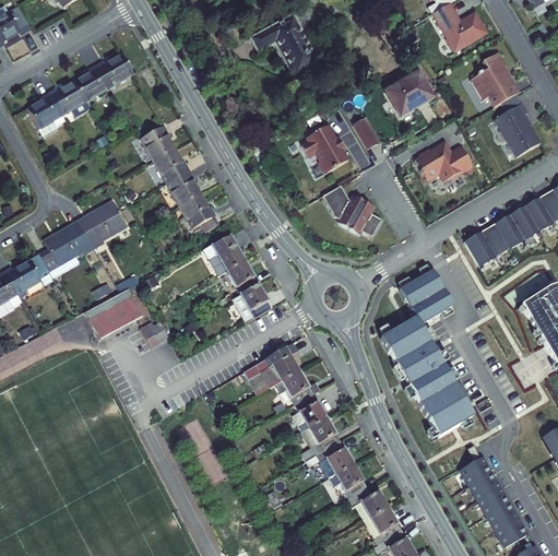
[(14,0),(0,8),(0,46),(6,44),(3,40),(20,31),(21,34),(31,28),(14,0)]
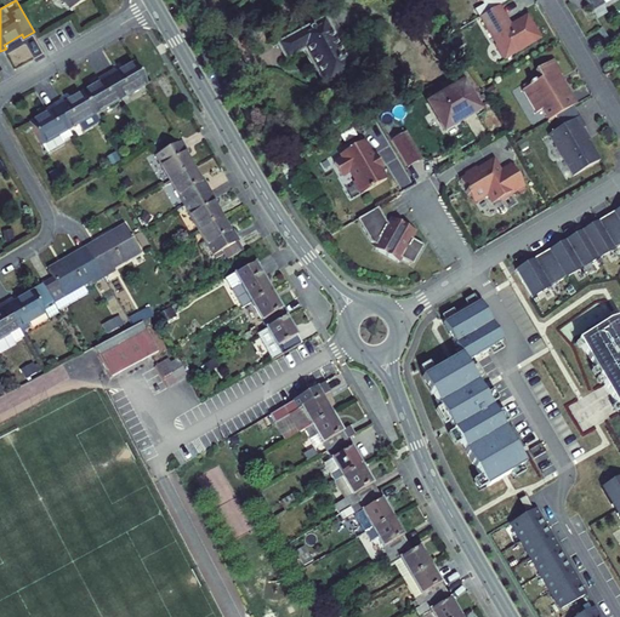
[(587,0),(593,10),(604,3),(603,0),(587,0)]
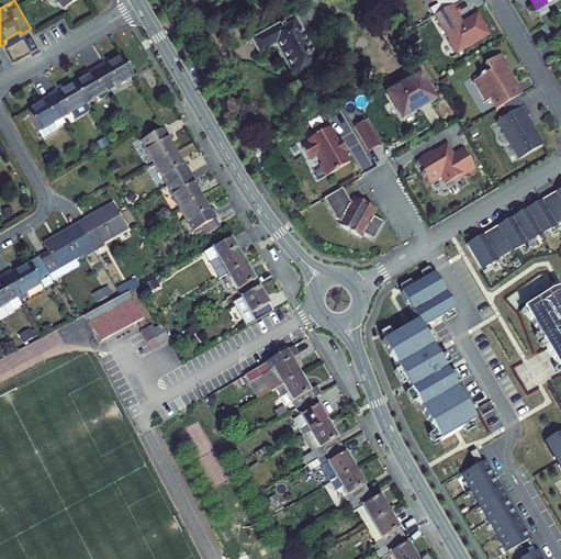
[(490,32),(478,11),(463,20),(452,2),(435,13),(450,38),(449,38),(456,51),(457,51),(458,52),(490,32)]
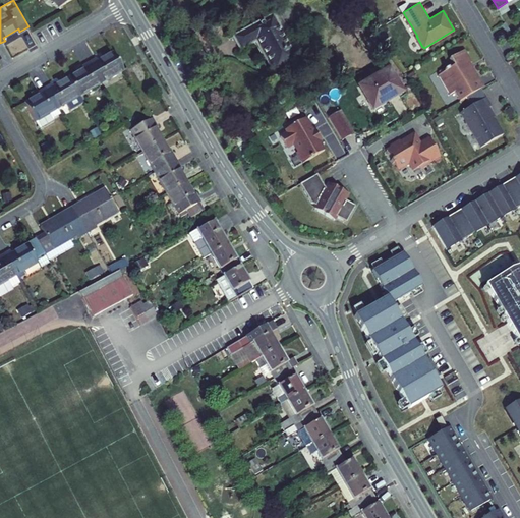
[(234,35),(242,49),(257,41),(275,72),(304,56),(279,10),(252,24),(234,35)]
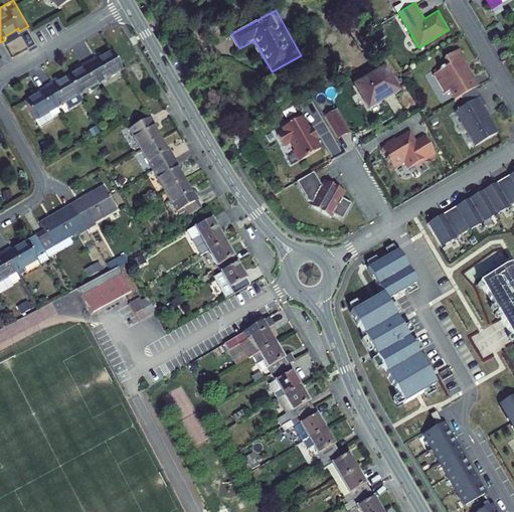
[(246,18),(228,28),(231,34),(249,24),(246,18)]
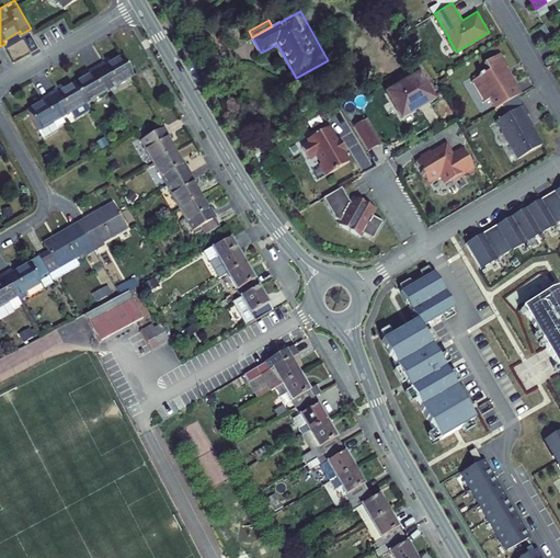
[(490,97),(495,106),(518,93),(512,83),(516,81),(510,71),(506,73),(503,68),(506,66),(509,65),(501,52),(484,61),(489,69),(479,73),(479,75),(472,79),(484,100),(490,97)]
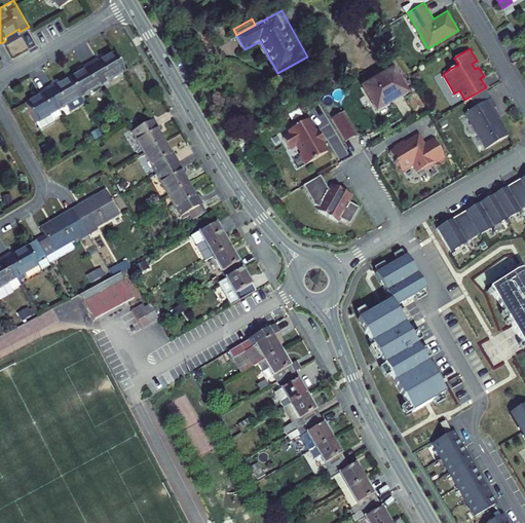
[(98,57),(90,61),(103,82),(125,69),(115,51),(100,60),(98,57)]
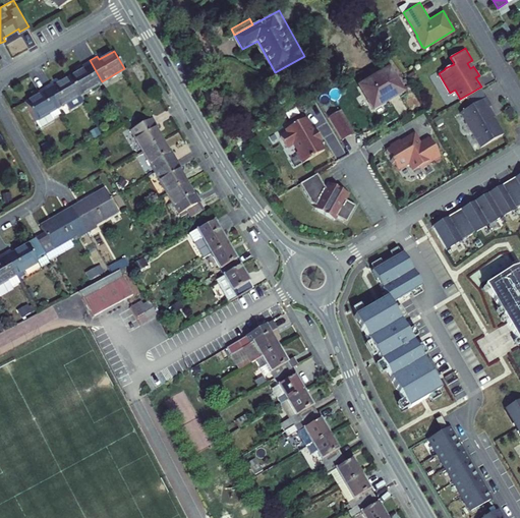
[(83,64),(84,67),(70,76),(80,94),(102,81),(90,60),(83,64)]
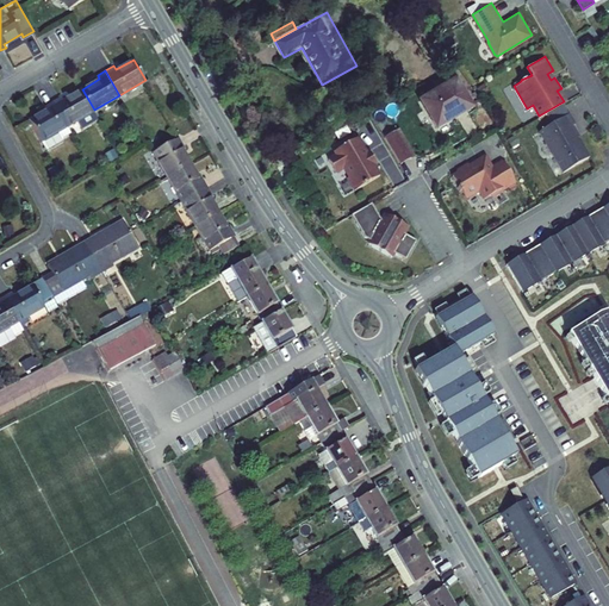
[(455,80),(422,100),(437,125),(471,105),(455,80)]
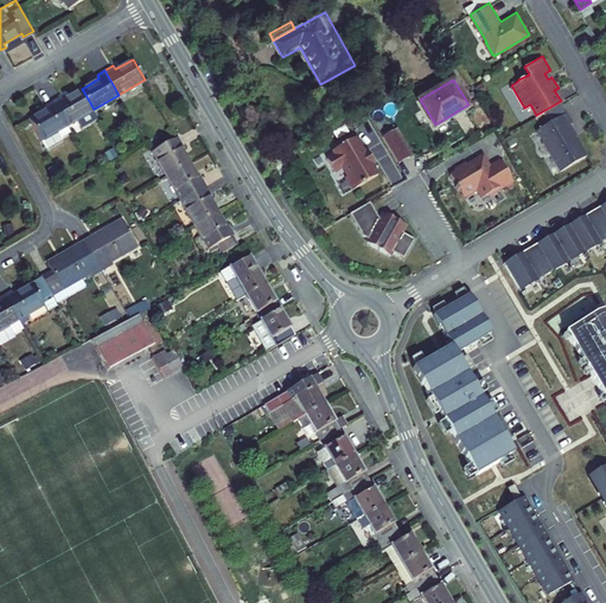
[(68,123),(94,109),(82,89),(64,98),(62,95),(53,100),(68,123)]
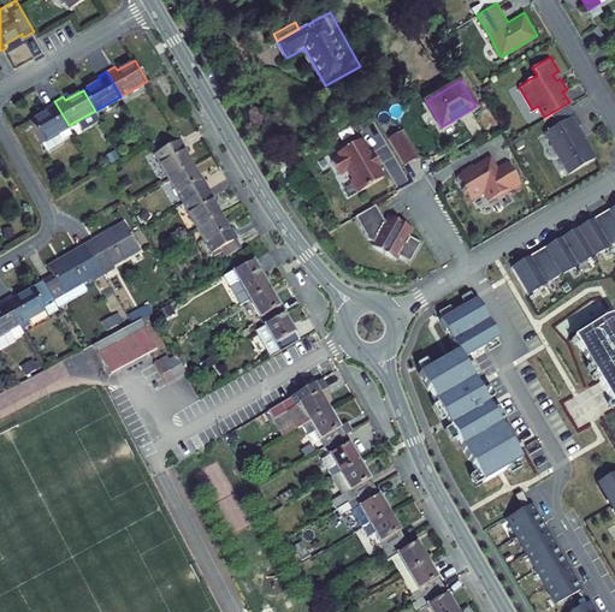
[(60,131),(69,125),(54,101),(47,106),(48,110),(30,120),(48,150),(63,141),(64,137),(60,131)]
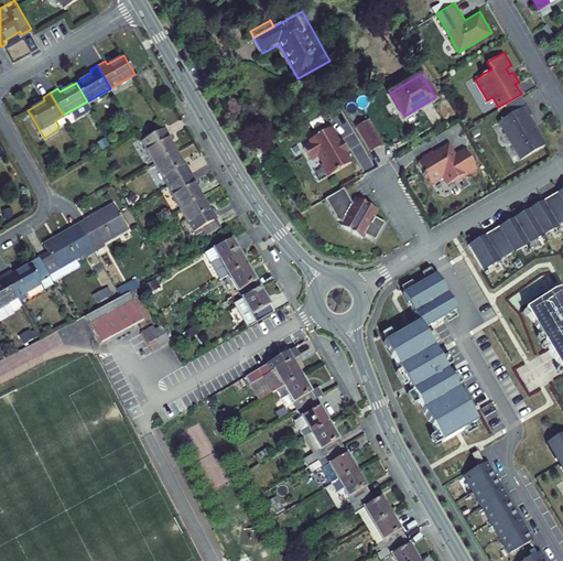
[(499,119),(521,158),(545,143),(528,116),(532,112),(527,104),(499,119)]
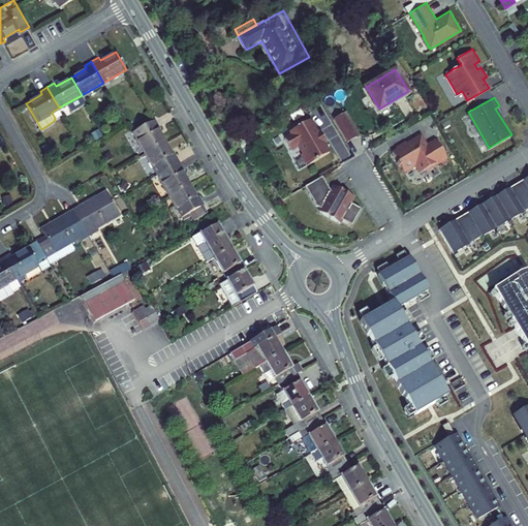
[(52,113),(55,118),(62,114),(59,107),(52,113)]
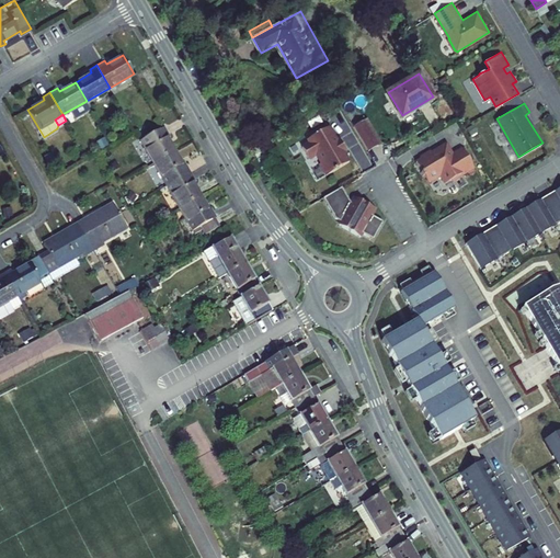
[(551,114),(545,117),(550,126),(556,123),(551,114)]
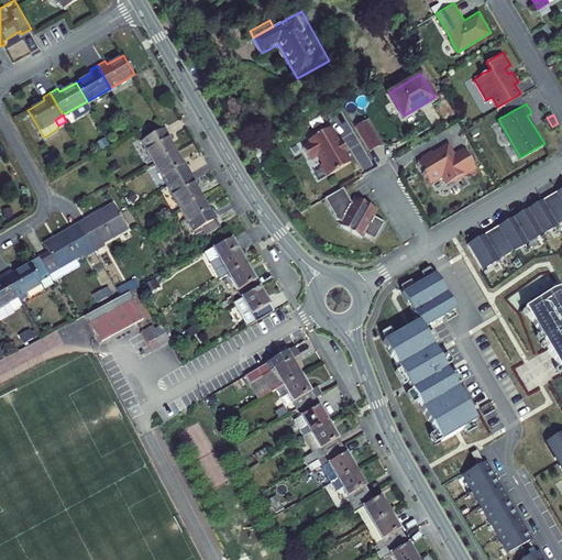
[(365,119),(355,124),(371,150),(381,144),(365,119)]
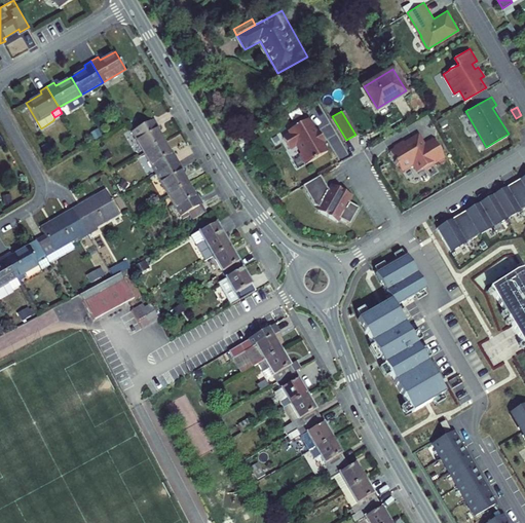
[(154,117),(133,129),(145,151),(164,140),(157,127),(159,126),(154,117)]
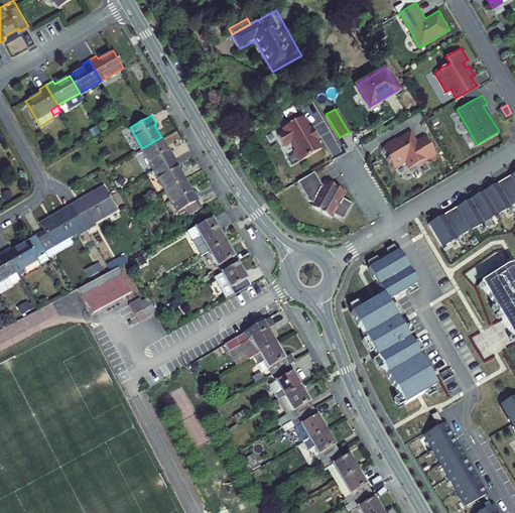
[(302,115),(295,119),(283,126),(285,129),(278,133),(284,144),(291,140),(296,148),(294,149),(300,159),(322,147),(316,138),(310,127),(302,115)]
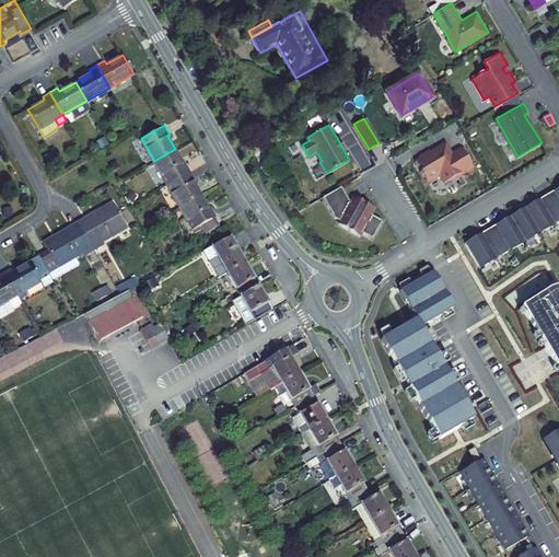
[(339,137),(337,138),(344,150),(346,148),(339,137)]
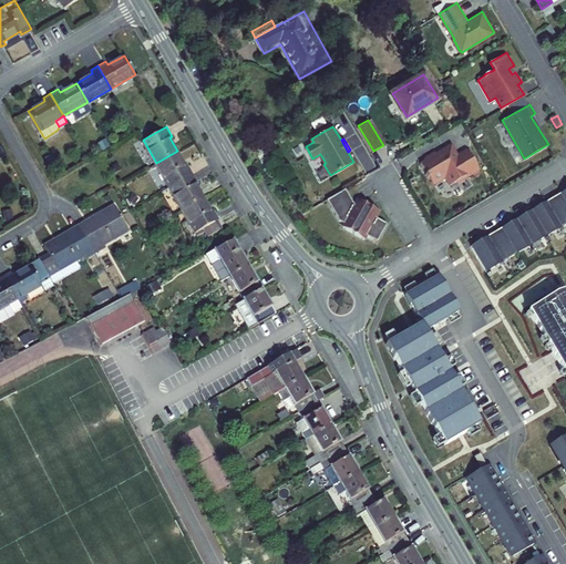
[(452,144),(446,146),(448,147),(438,153),(436,152),(435,150),(425,156),(426,159),(421,162),(433,182),(445,174),(451,183),(456,180),(459,181),(470,174),(469,173),(479,166),(467,147),(458,153),(452,144)]
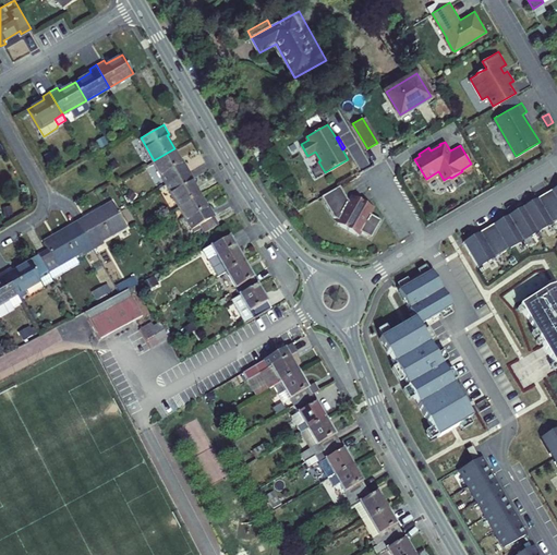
[(189,170),(184,160),(182,161),(174,148),(154,160),(167,182),(189,170)]
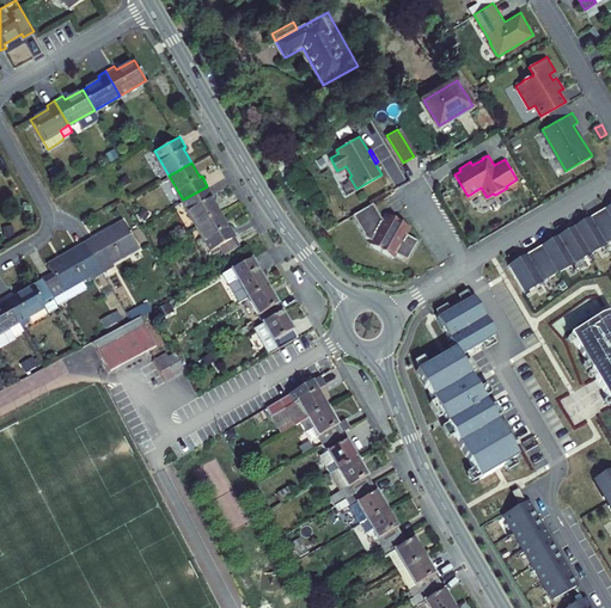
[(183,200),(197,225),(219,212),(211,197),(213,196),(207,186),(183,200)]
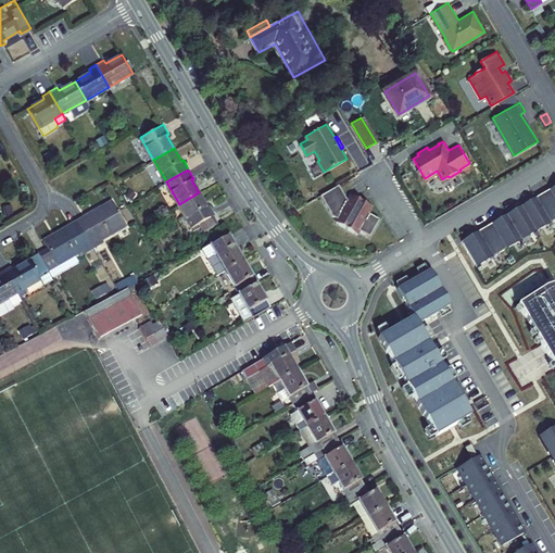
[(339,184),(320,195),(332,214),(339,217),(337,221),(356,231),(358,228),(370,235),(380,217),(368,211),(373,204),(352,193),(349,199),(339,184)]
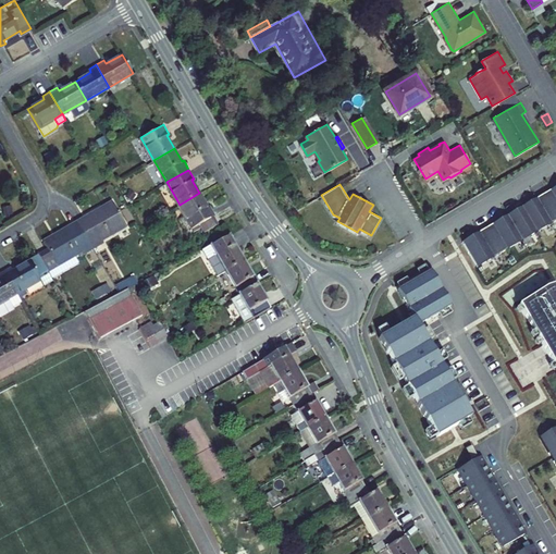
[(555,185),(461,241),(476,266),(555,219),(555,185)]
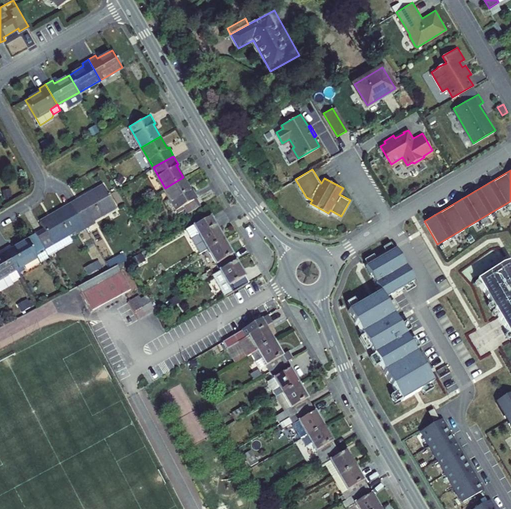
[(201,204),(192,188),(191,189),(183,177),(165,188),(177,209),(184,204),(185,207),(188,212),(201,204)]
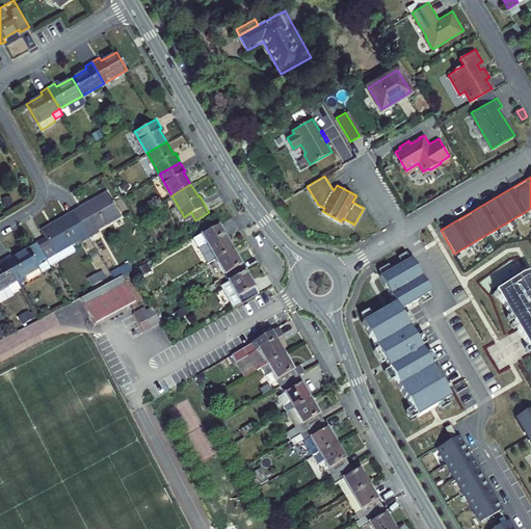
[(89,235),(100,230),(98,228),(122,214),(108,190),(75,209),(89,235)]
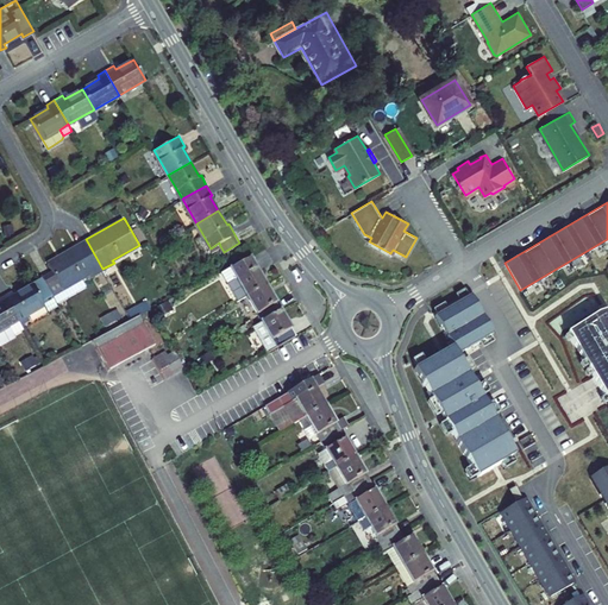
[(69,296),(87,285),(83,277),(91,273),(92,276),(102,269),(86,239),(48,262),(54,270),(43,276),(43,277),(54,295),(64,288),(69,296)]
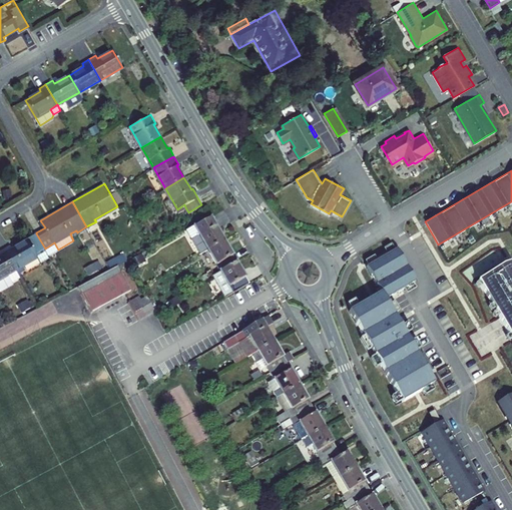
[(210,215),(194,225),(198,233),(191,237),(199,252),(207,248),(224,238),(210,215)]
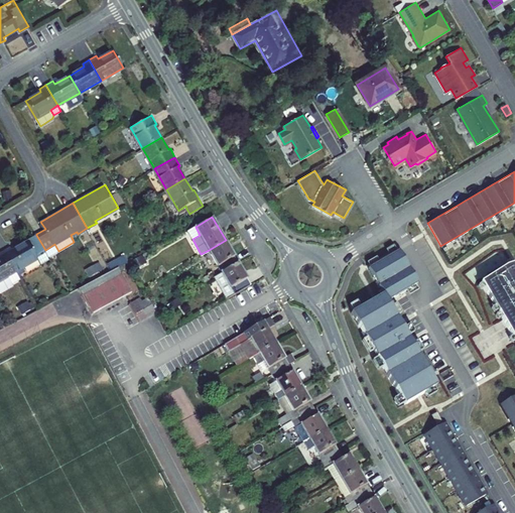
[(195,226),(186,230),(192,239),(200,235),(196,227),(195,226)]
